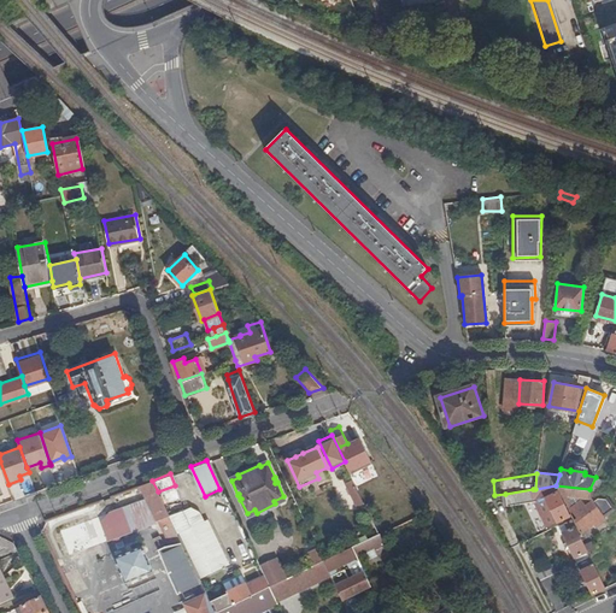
[(602,479),(596,477),(590,489),(598,489),(602,479)]
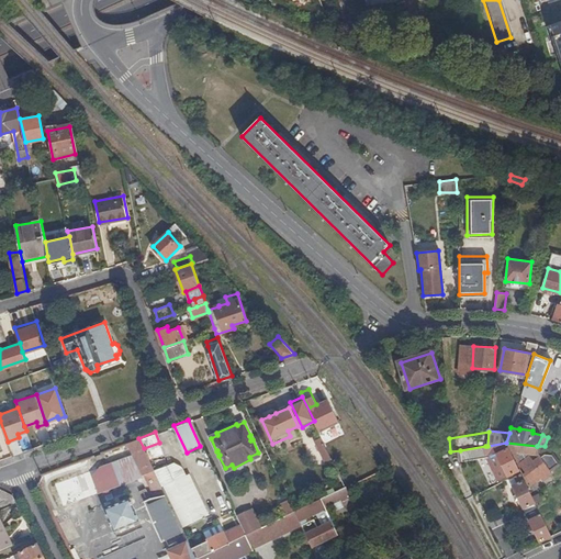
[(322,437),(315,439),(321,450),(326,447),(322,437)]
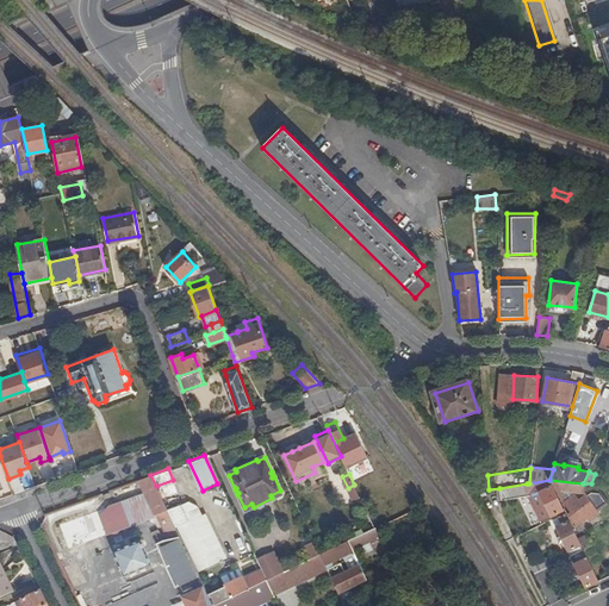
[(212,605),(206,593),(168,511),(159,492),(156,486),(150,475),(138,480),(144,493),(60,523),(68,548),(155,516),(155,514),(157,513),(162,511),(165,517),(160,519),(168,536),(169,542),(161,545),(179,583),(184,594),(182,595),(182,597),(187,605),(212,605)]
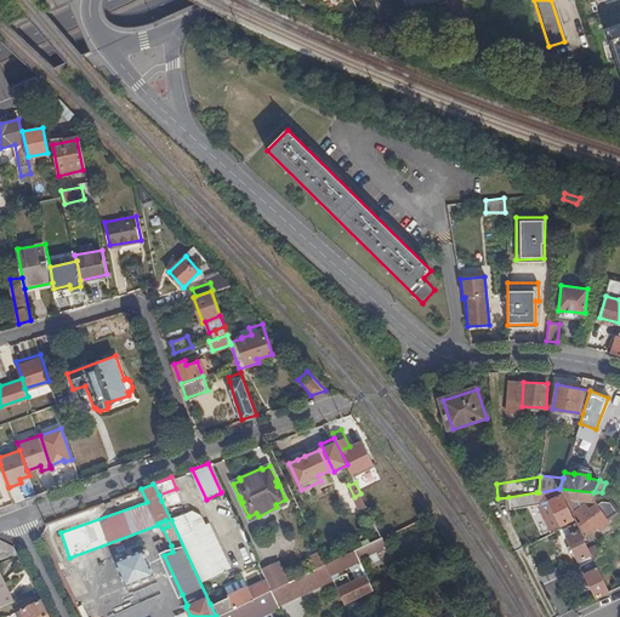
[(539,504),(538,504),(545,520),(556,514),(550,501),(559,496),(557,493),(561,492),(559,489),(539,492),(536,492),(539,504)]
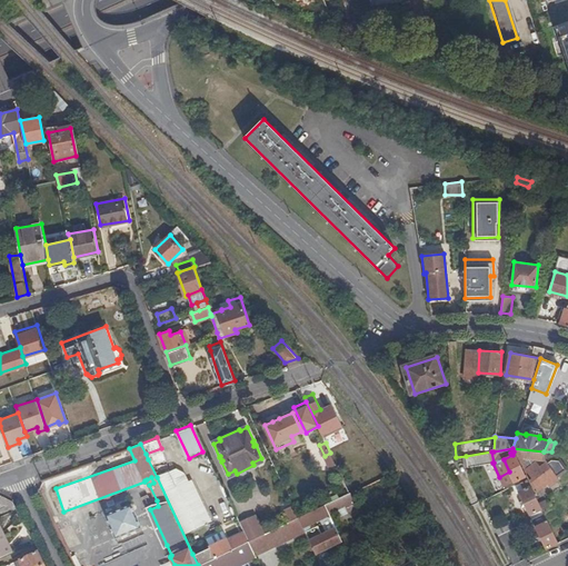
[(544,452),(512,448),(514,452),(525,474),(528,472),(534,477),(530,479),(536,490),(548,482),(549,485),(558,478),(556,475),(566,469),(560,459),(551,459),(540,466),(537,462),(528,467),(524,457),(547,459),(544,452)]
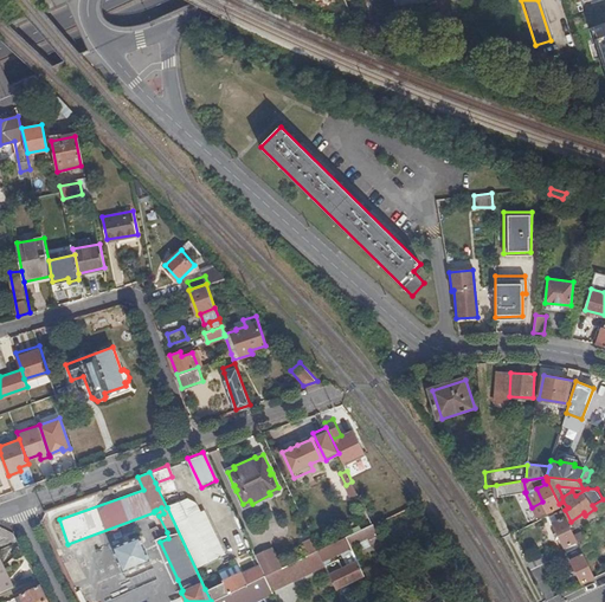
[(158,489),(167,507),(184,500),(174,480),(158,489)]
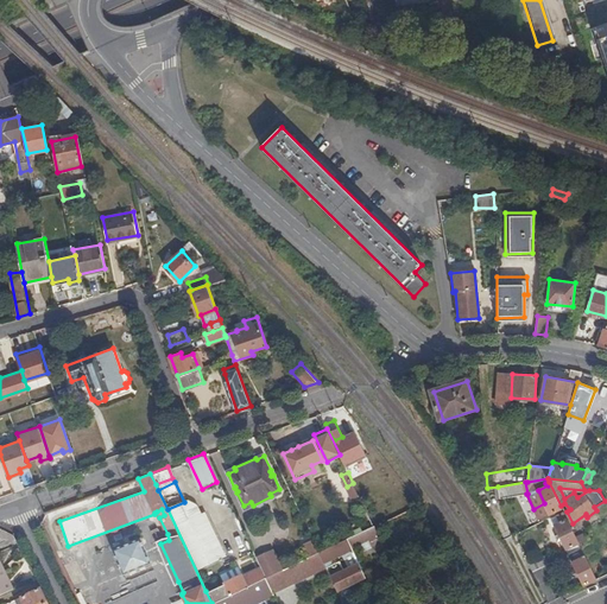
[(525,482),(498,487),(499,498),(526,494),(528,494),(525,482)]
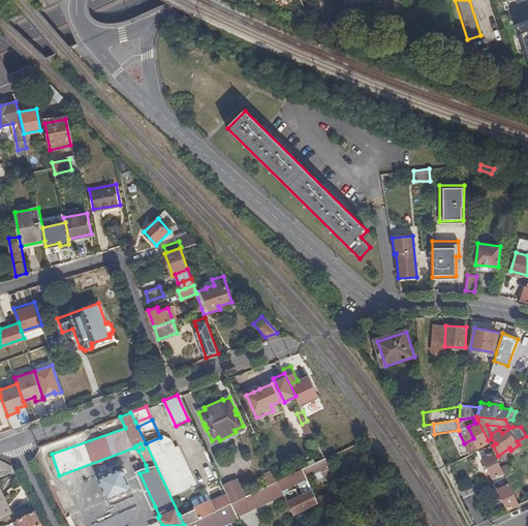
[(469,453),(489,442),(488,440),(477,420),(474,421),(476,423),(468,427),(473,438),(464,443),(469,453)]
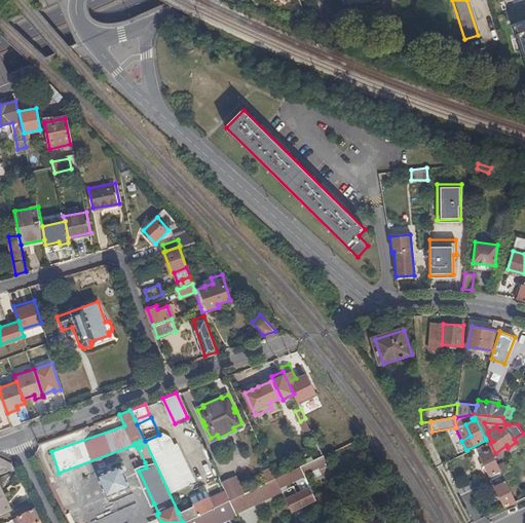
[(305,418),(300,421),(305,431),(310,428),(305,418)]
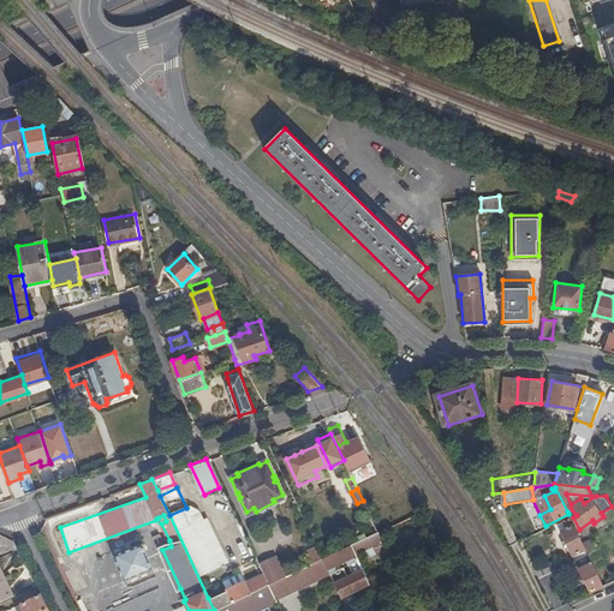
[(570,517),(562,521),(565,525),(568,523),(571,527),(561,531),(573,555),(578,552),(585,549),(570,517)]
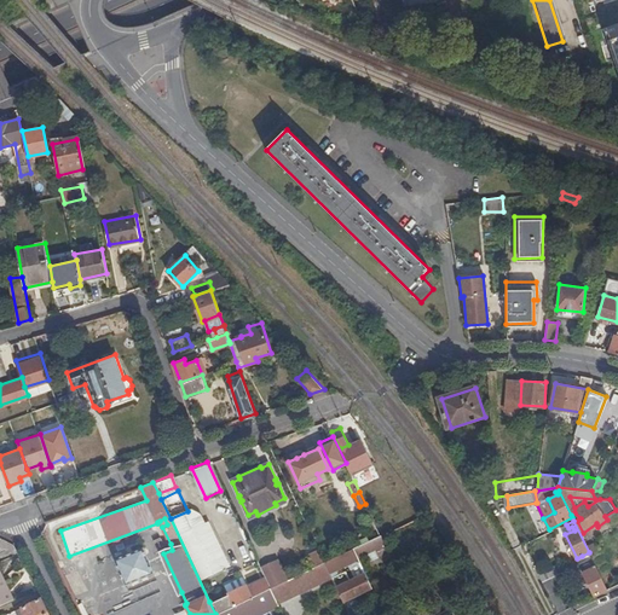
[(208,522),(179,535),(200,578),(229,564),(208,522)]
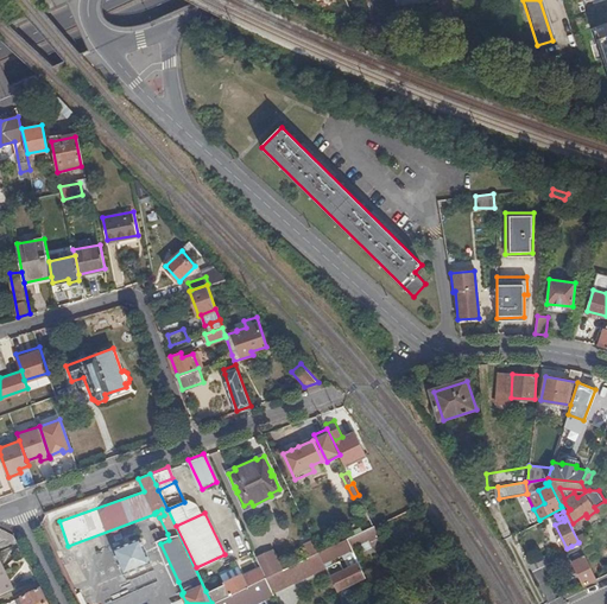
[(352,548),(378,535),(374,526),(347,539),(352,548)]
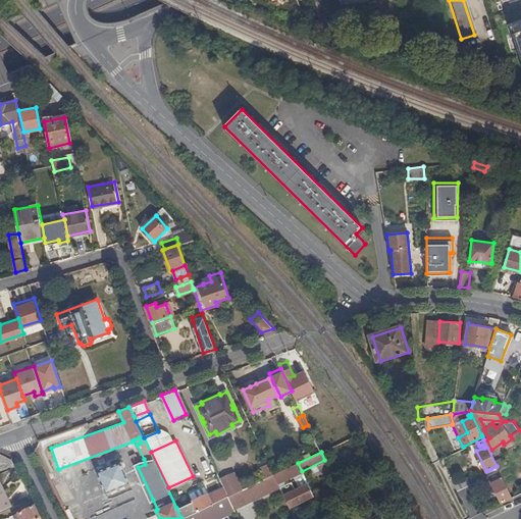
[(145,464),(144,459),(132,465),(149,502),(153,500),(138,467),(145,464)]
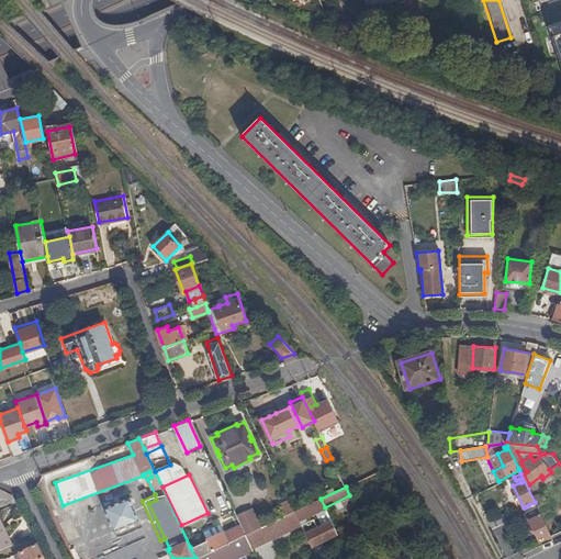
[(130,495),(103,506),(113,529),(138,520),(130,495)]
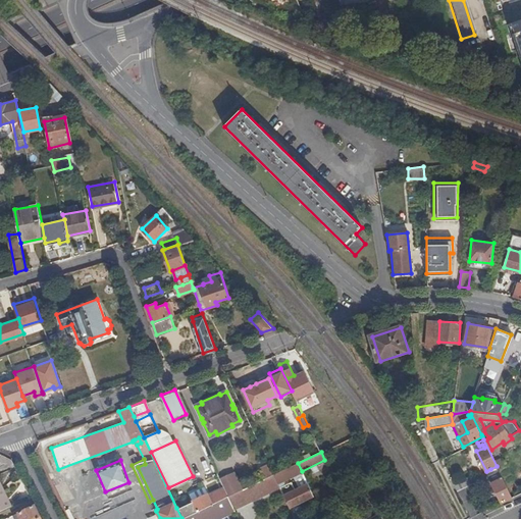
[(278,482),(302,471),(298,463),(273,474),(278,482)]
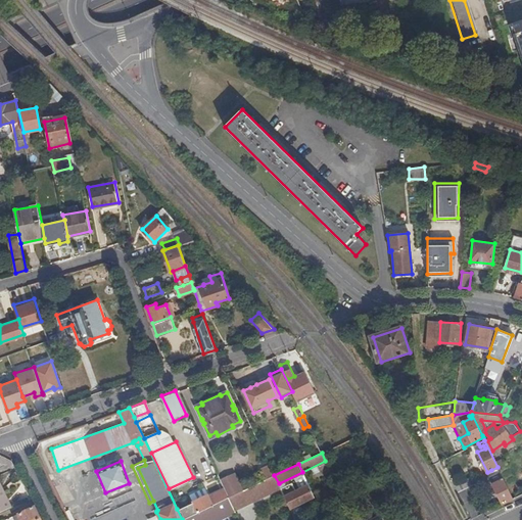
[(489,476),(503,504),(513,499),(500,471),(493,474),(489,476)]
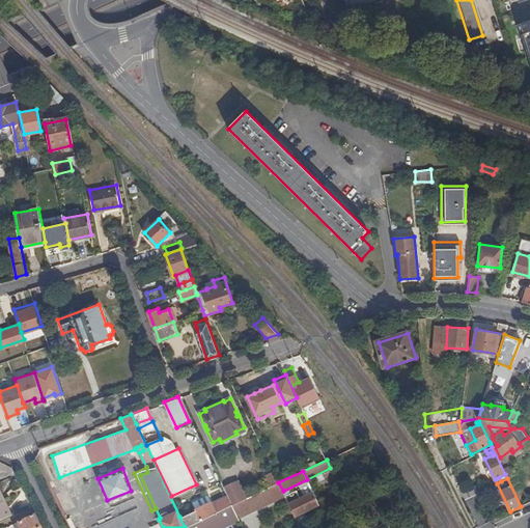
[(465,499),(466,499),(472,496),(486,489),(483,482),(462,493),(465,499)]
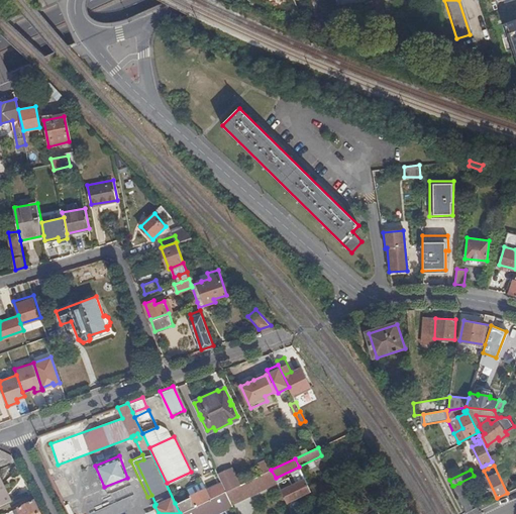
[(0,505),(11,500),(0,475),(0,505)]
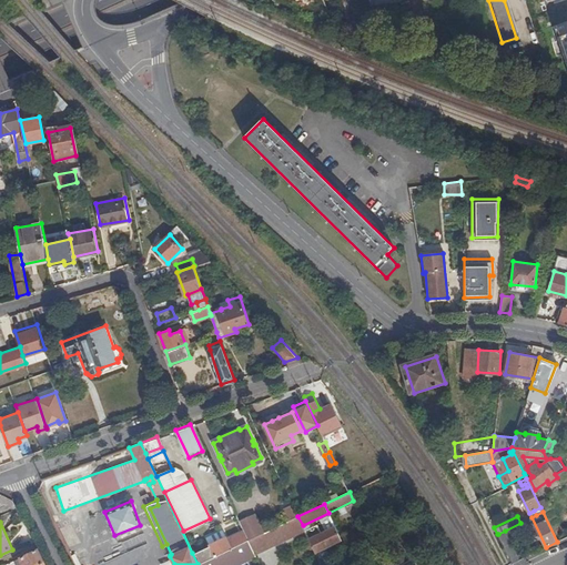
[(315,552),(341,540),(334,525),(309,537),(315,552)]
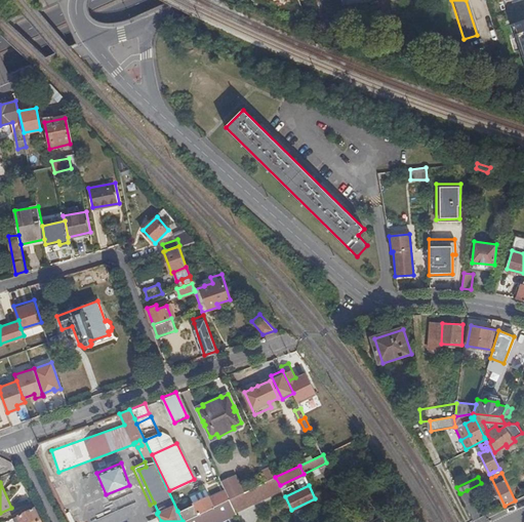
[(229,498),(225,489),(209,496),(208,494),(193,502),(194,504),(177,511),(183,521),(229,498)]
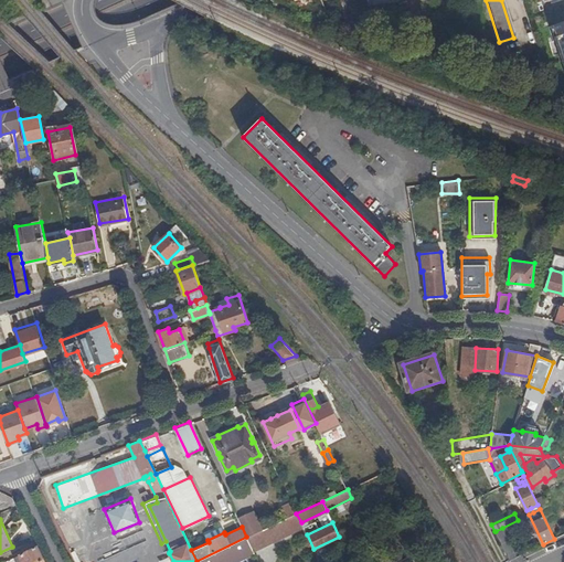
[(496,531),(509,560),(517,557),(502,528),(496,531)]
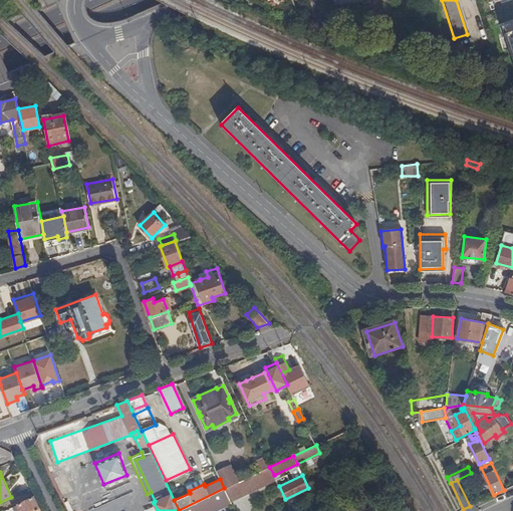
[(211,510),(231,502),(224,488),(179,510),(211,510)]
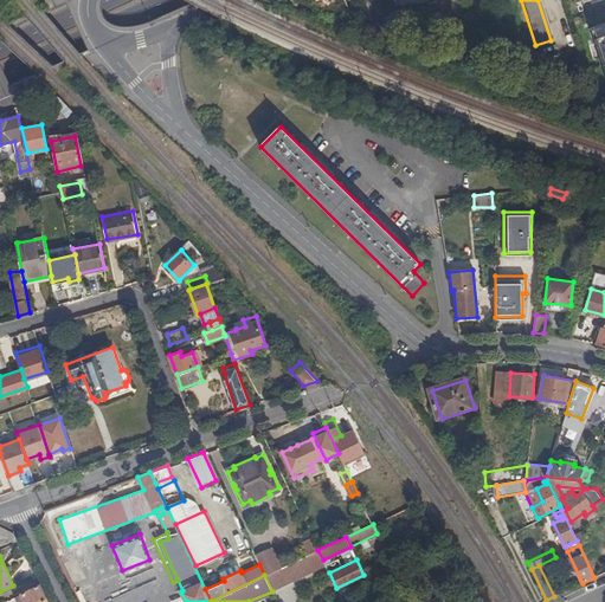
[(37,601),(45,599),(39,584),(15,595),(18,601),(37,601)]
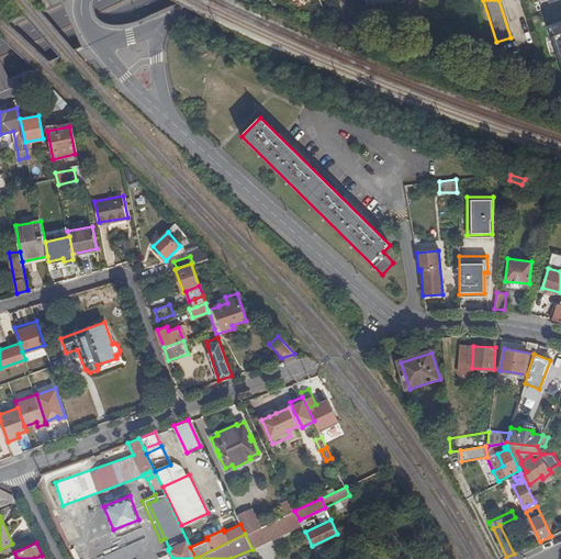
[(255,556),(265,556),(265,545),(255,544),(255,556)]
